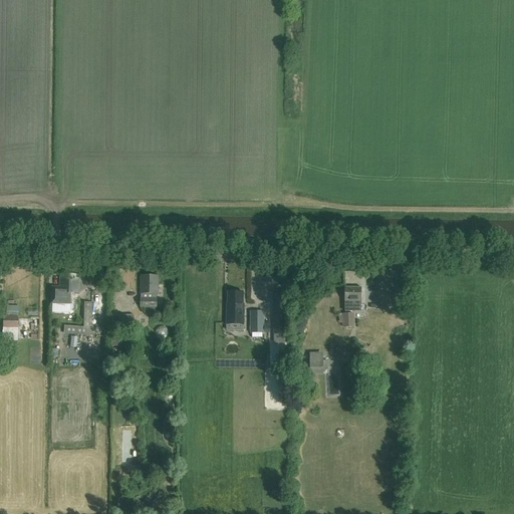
[(78,275),(60,275),(60,287),(52,287),(52,303),(69,304),(69,293),(77,293),(78,275)]
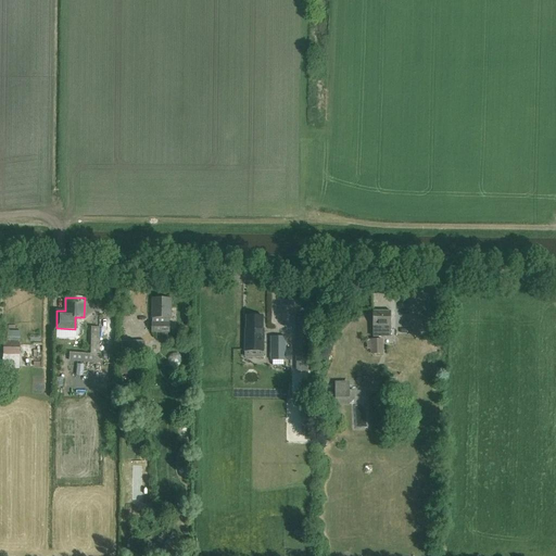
[(171,299),(152,299),(152,318),(152,324),(152,332),(169,332),(169,324),(167,324),(167,318),(171,318),(171,299)]
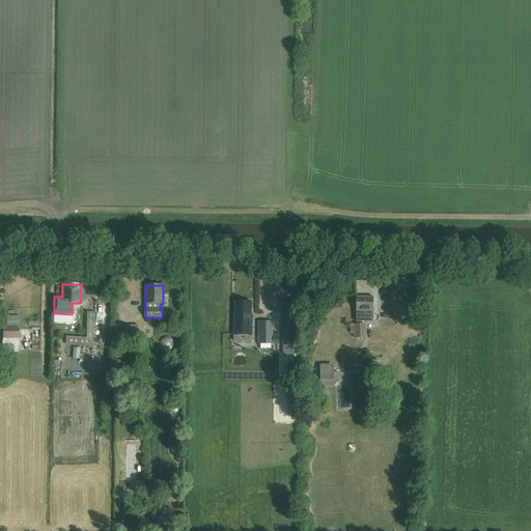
[(373,311),(372,297),(356,298),(356,311),(356,322),(365,322),(365,313),(371,313),(371,312),(371,311),(373,311)]
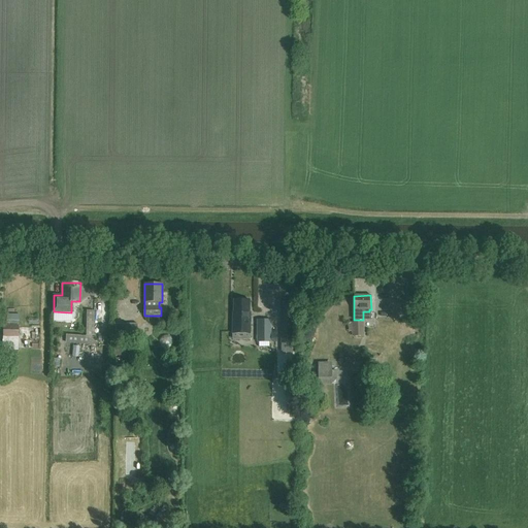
[(250,300),(233,300),(233,312),(232,333),(251,334),(251,312),(250,312),(250,300)]
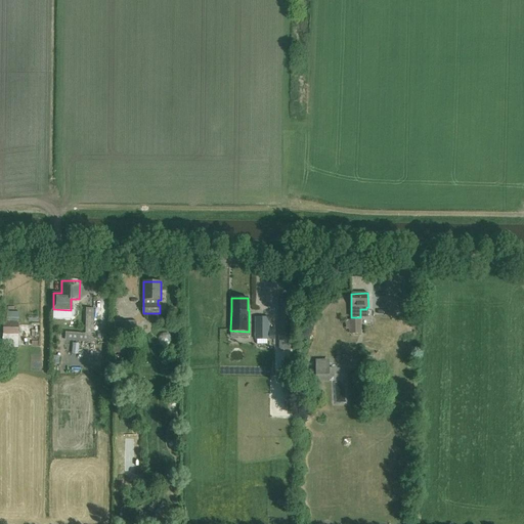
[(278,300),(278,341),(291,341),(291,300),(278,300)]
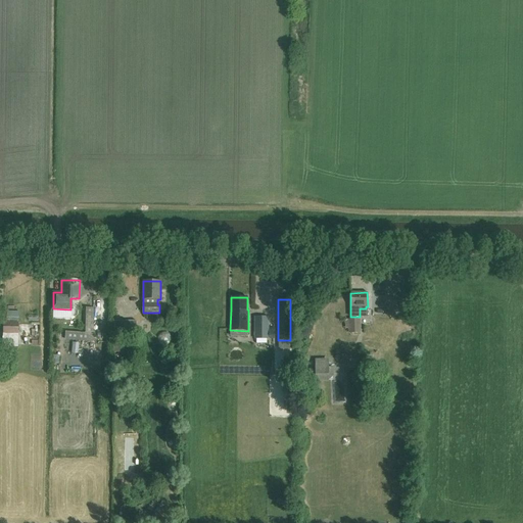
[(93,308),(85,308),(85,332),(65,332),(65,340),(92,341),(93,308)]
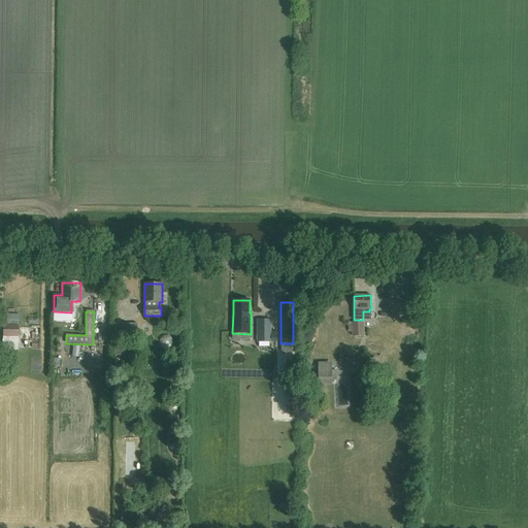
[(362,336),(362,322),(351,322),(351,324),(348,324),(348,333),(351,333),(351,336),(362,336)]
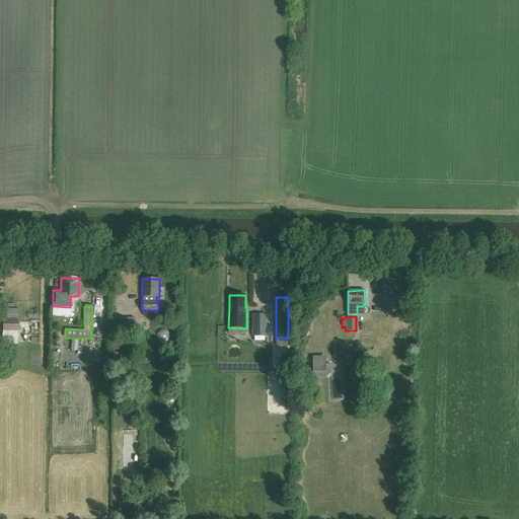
[(135,317),(113,317),(113,330),(135,330),(135,317)]
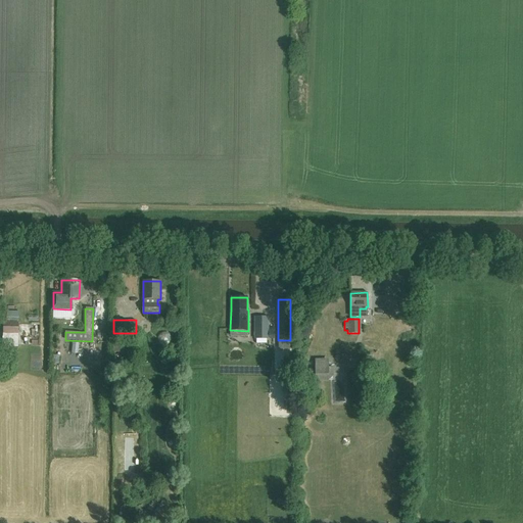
[(16,323),(0,323),(0,330),(0,345),(16,346),(16,323)]
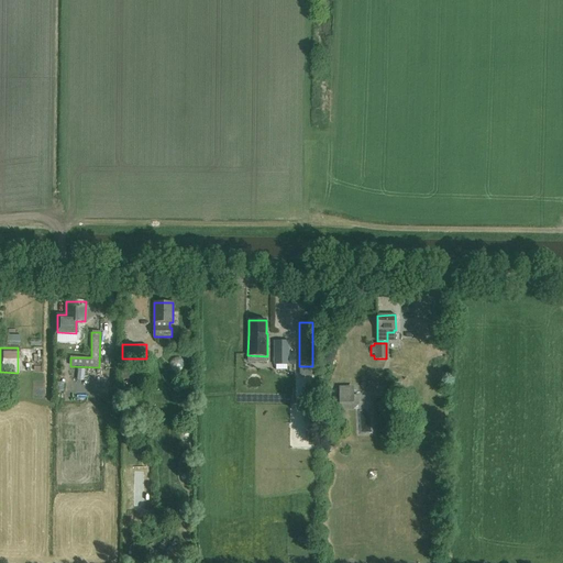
[(125,379),(138,379),(136,364),(125,365),(125,379)]
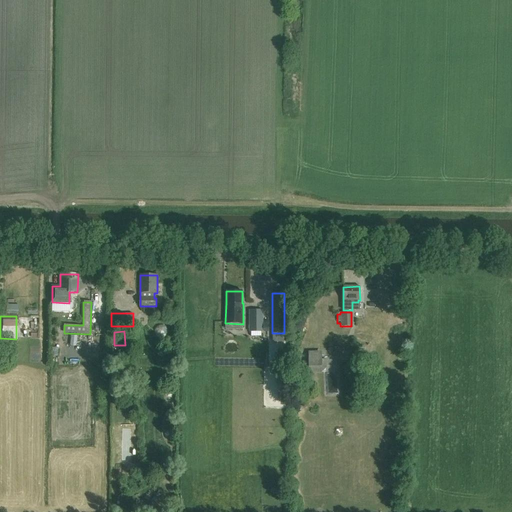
[(331,395),(340,395),(339,374),(330,375),(331,395)]
